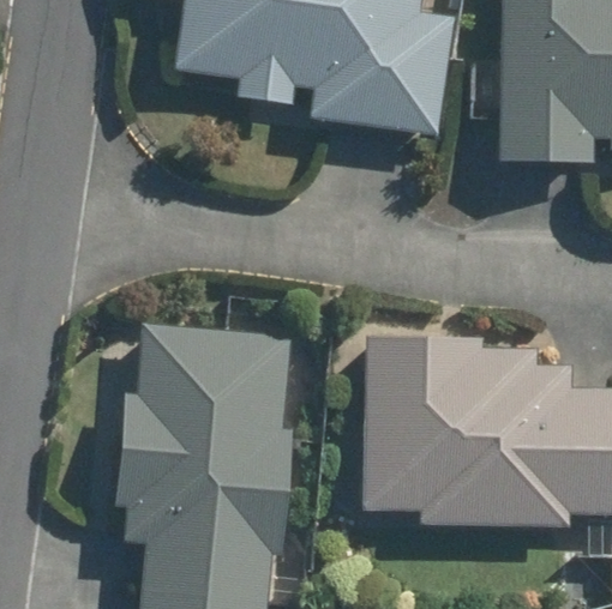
[(293,85),(313,86),(311,119),(439,136),(454,17),(420,12),(421,0),(184,0),(175,68),(240,77),(238,95),(289,101),(293,85)]
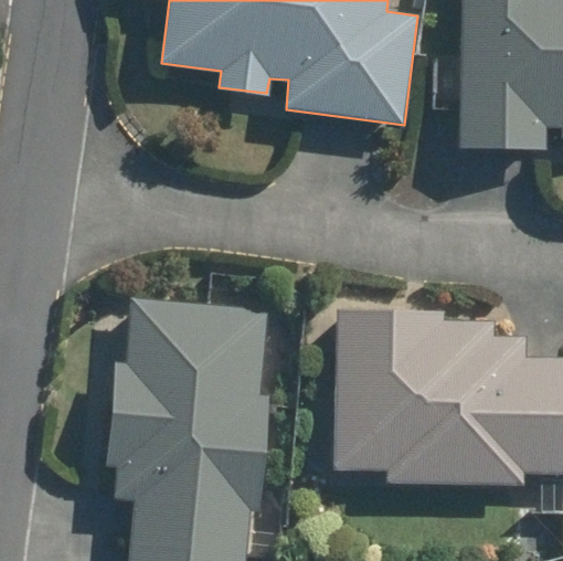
[(463,0),(460,147),(545,147),(546,128),(562,129),(562,137),(562,136),(562,0),(463,0)]
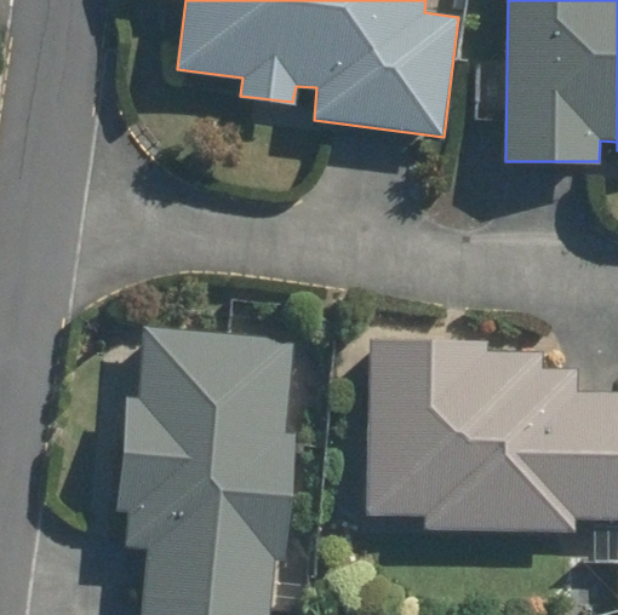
[(147,547),(143,596),(268,607),(272,556),(284,558),(295,430),(286,429),(293,337),(147,325),(141,400),(126,398),(118,509),(125,509),(122,545),(147,547)]
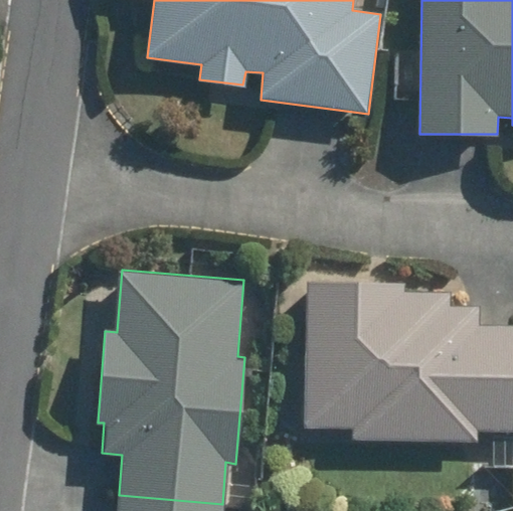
[(352,428),(351,441),(478,442),(478,433),(512,433),(512,327),(478,328),(477,309),(451,308),(452,294),(405,294),(404,287),(306,285),(306,428),(352,428)]
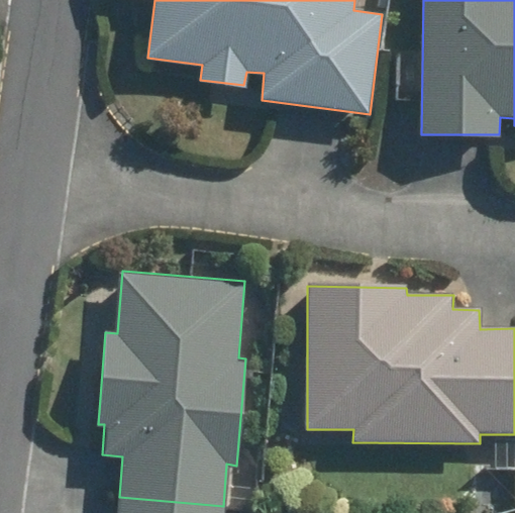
[(221,512),(223,506),(119,497),(117,512),(221,512)]
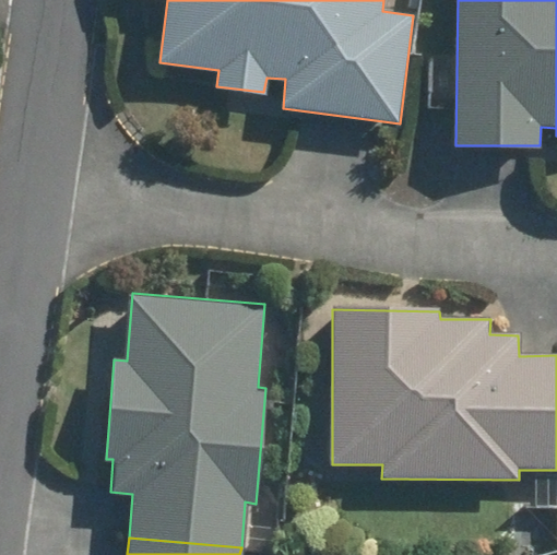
All buildings are outlined.
